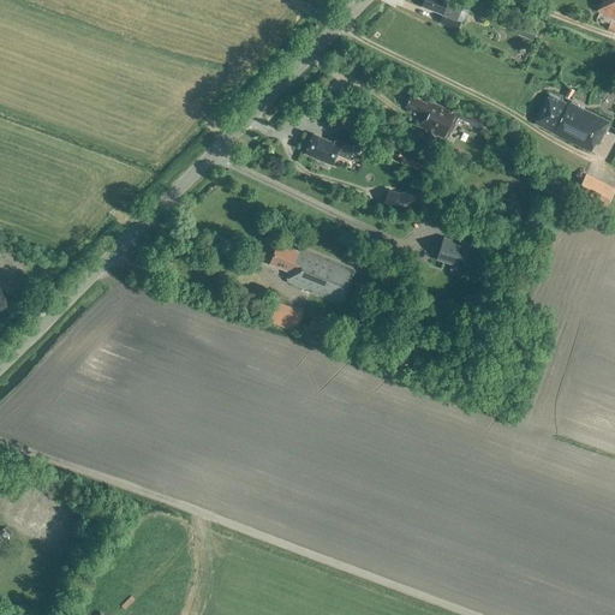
[(463,6),(459,5),(448,1),(448,0),(424,0),(422,6),(443,15),(442,15),(445,16),(442,23),(458,29),(460,22),(459,21),(460,17),(459,17),(463,6)]
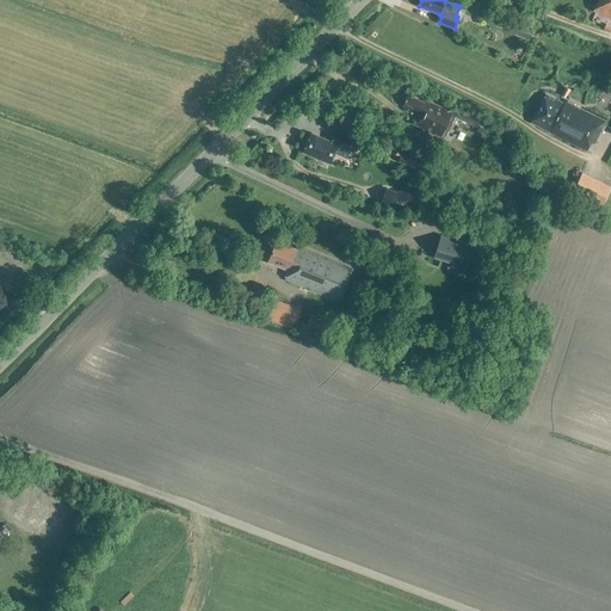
[(610,0),(598,0),(593,11),(610,18),(610,0)]
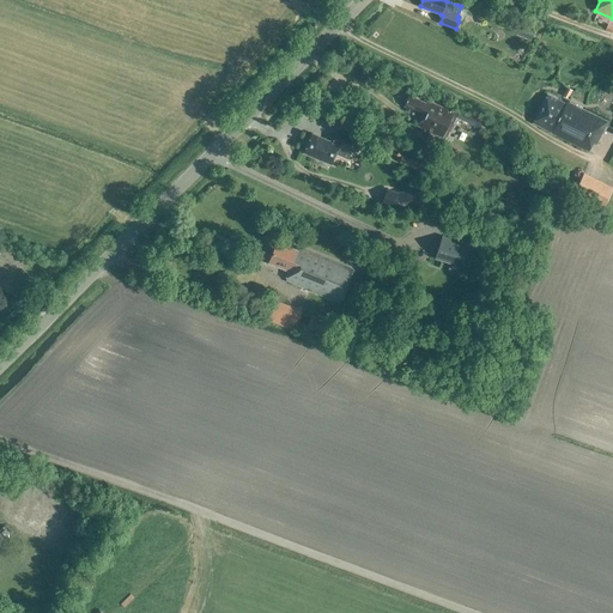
[(572,90),(566,87),(563,96),(568,98),(572,90)]
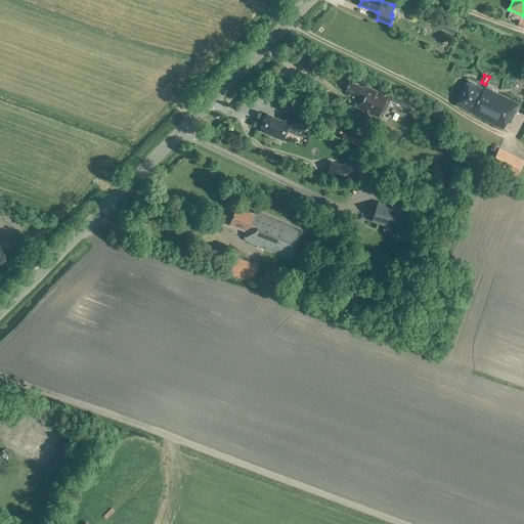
[(510,123),(519,104),(485,87),(484,89),(469,81),(455,104),(472,113),(471,114),(503,129),(507,122),(510,123)]
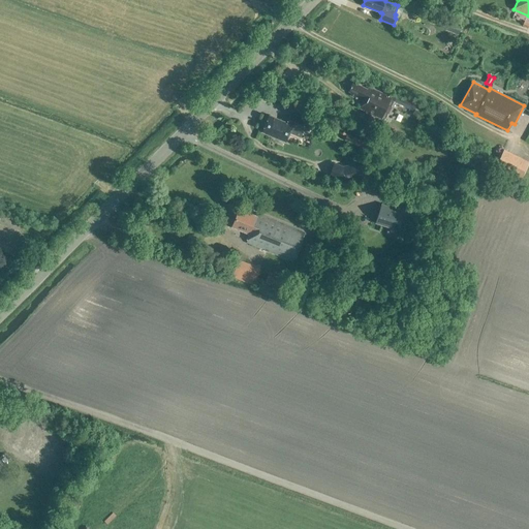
[(441,115),(424,106),(425,104),(395,90),(391,97),(370,87),(369,90),(353,83),(349,91),(351,93),(350,95),(364,101),(361,109),(381,118),(391,99),(414,111),(412,115),(417,118),(419,114),(437,122),(441,115)]
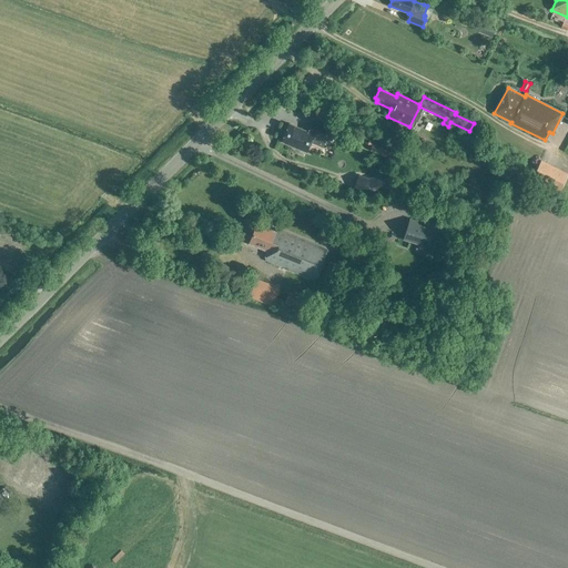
[(307,152),(314,135),(326,141),(331,130),(313,122),(308,132),(290,124),(282,141),(307,152)]
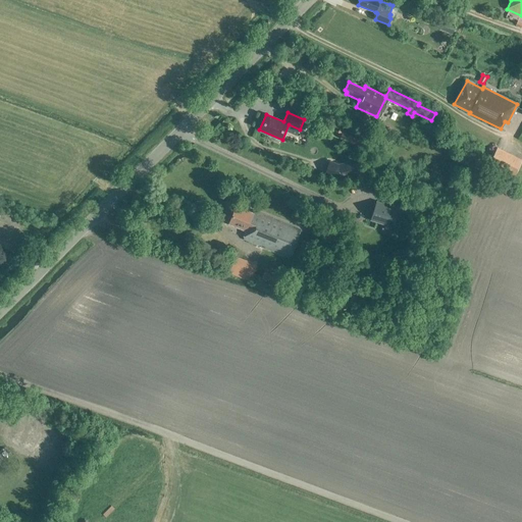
[(521,160),(498,148),(494,154),(492,153),(488,161),(490,162),(489,165),(514,177),(521,160)]
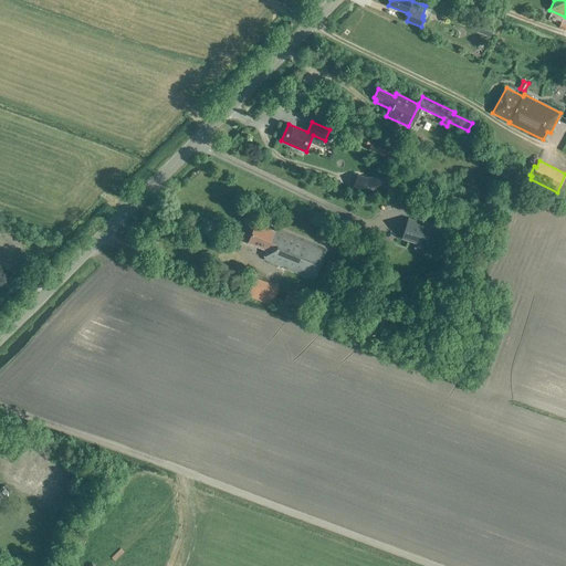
[(408,220),(402,238),(426,244),(431,228),(440,230),(443,221),(428,216),(425,224),(408,220)]
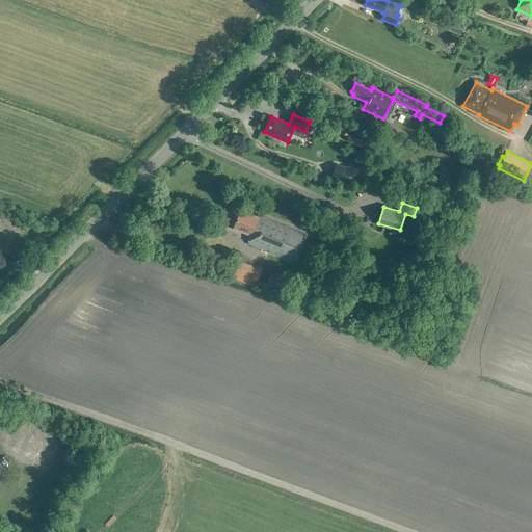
[(307,240),(308,237),(306,237),(307,234),(259,214),(258,217),(241,210),(234,228),(251,235),(248,243),(295,263),(304,239),(307,240)]
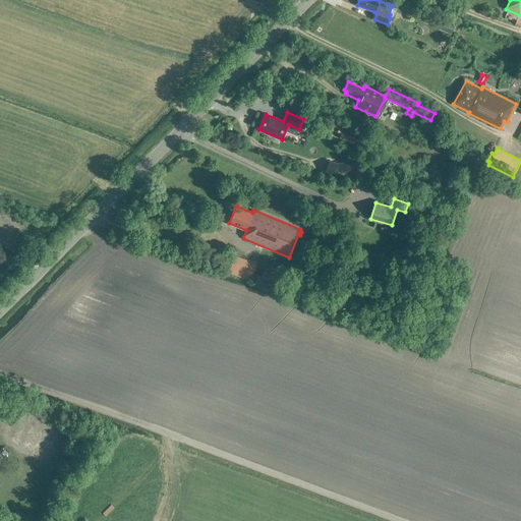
[(362,242),(361,234),(351,235),(352,243),(362,242)]
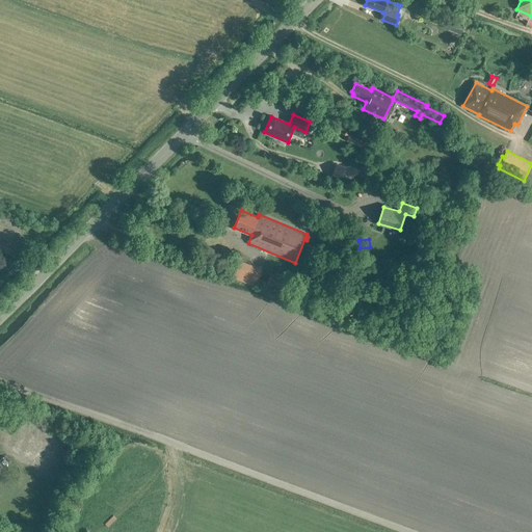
[(249,281),(258,261),(244,256),(236,275),(249,281)]
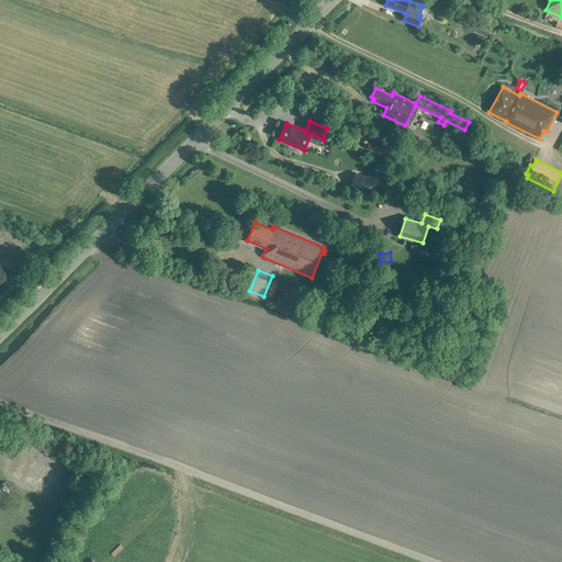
[(298,296),(284,292),(280,302),(293,307),(298,296)]
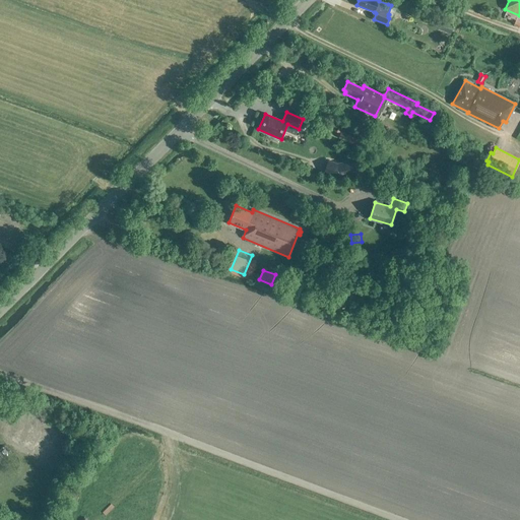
[(52,440),(55,433),(29,420),(28,423),(17,417),(8,435),(21,441),(19,444),(46,457),(54,441),(52,440)]
